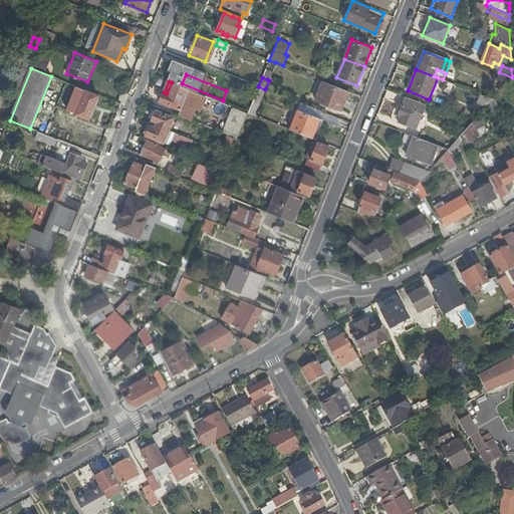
[(349,91),(324,81),(316,100),(341,111),(349,91)]
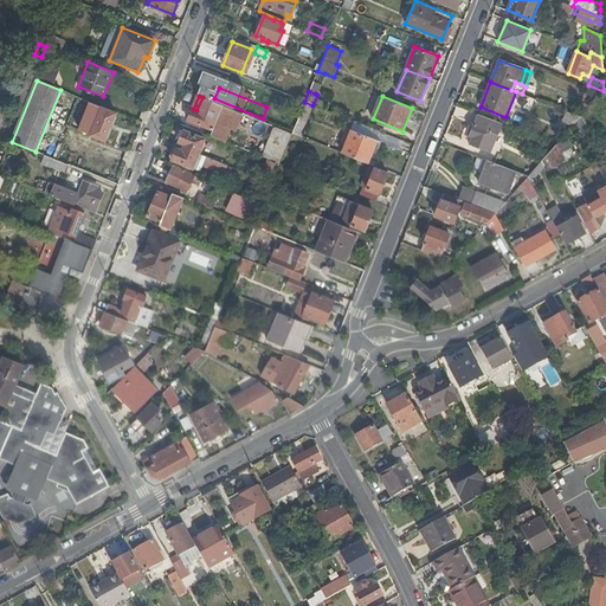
[(237,131),(244,114),(237,111),(202,97),(197,110),(193,109),(188,120),(213,130),(211,136),(224,142),(230,129),(237,131)]
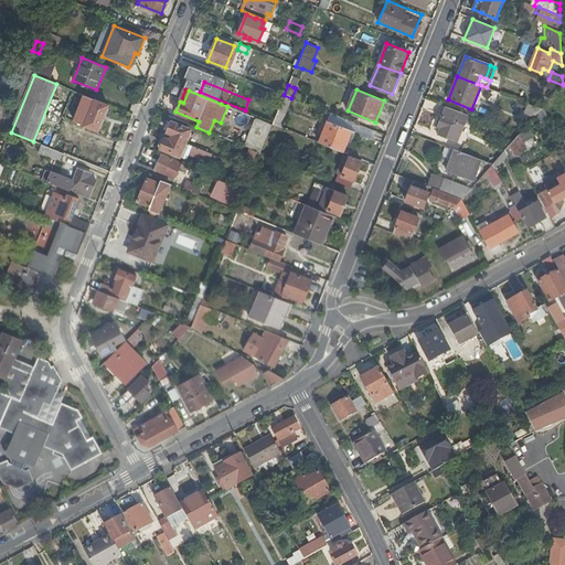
[(98,131),(108,106),(95,100),(92,108),(87,106),(84,113),(81,112),(77,121),(86,125),(85,126),(98,131)]
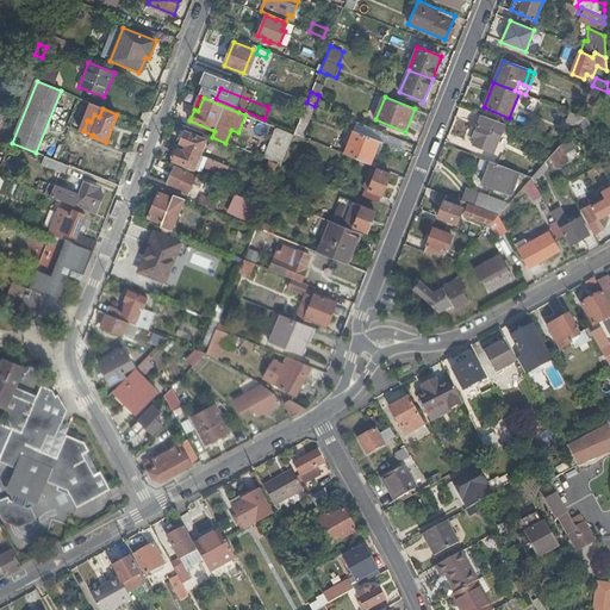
[(577,128),(584,118),(568,112),(565,123),(577,128)]
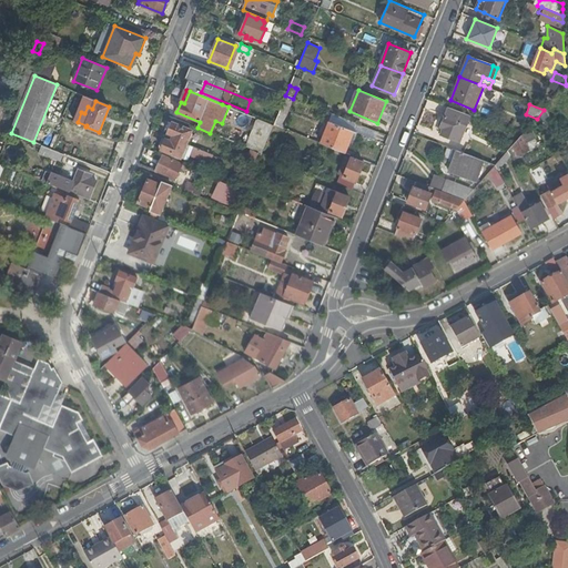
[(469,117),(452,109),(448,118),(445,117),(440,127),(444,129),(440,135),(459,143),(462,135),(458,133),(463,124),(466,125),(469,117)]
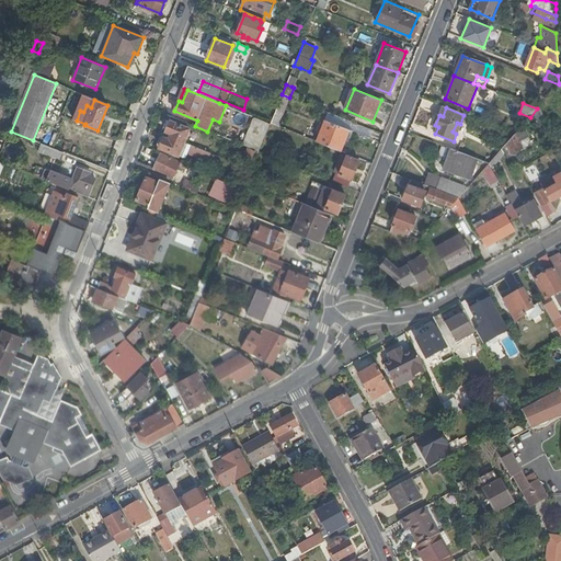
[(284,113),(276,111),(271,123),(278,126),(284,113)]
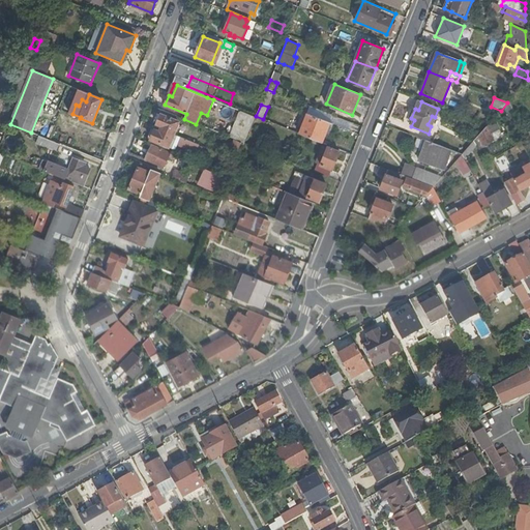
[(251,129),(256,116),(251,114),(245,128),(251,129)]
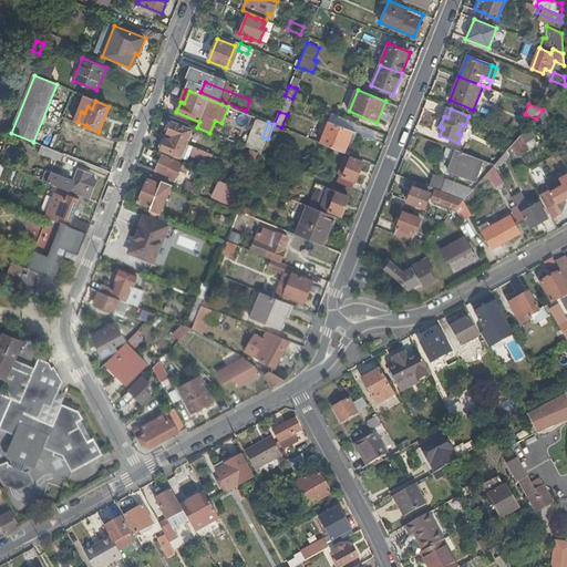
[(329,122),(321,143),(344,152),(352,131),(329,122)]
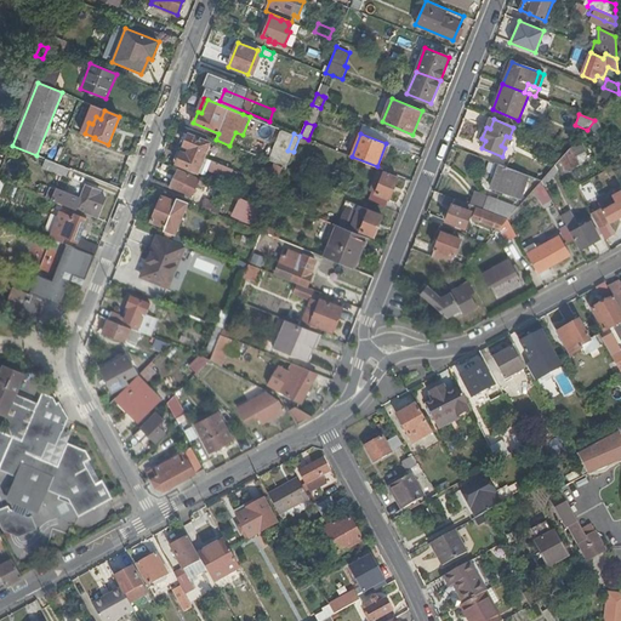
[(191,148),(189,152),(203,158),(205,153),(208,155),(209,151),(206,149),(209,143),(188,135),(184,146),(191,148)]
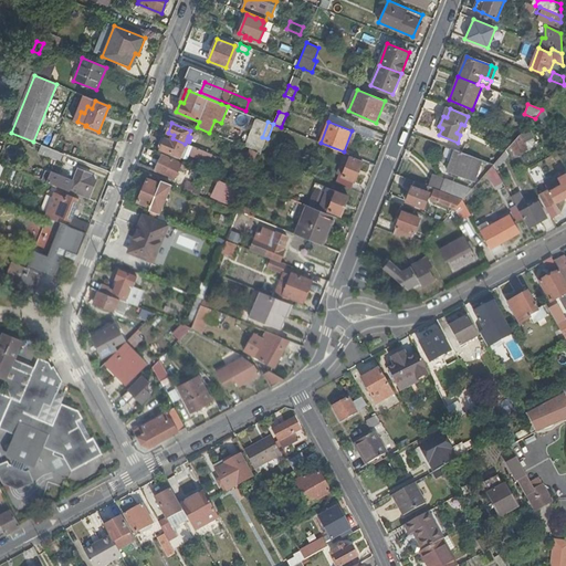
[(519,137),(505,152),(509,157),(514,154),(515,156),(526,150),(519,137)]
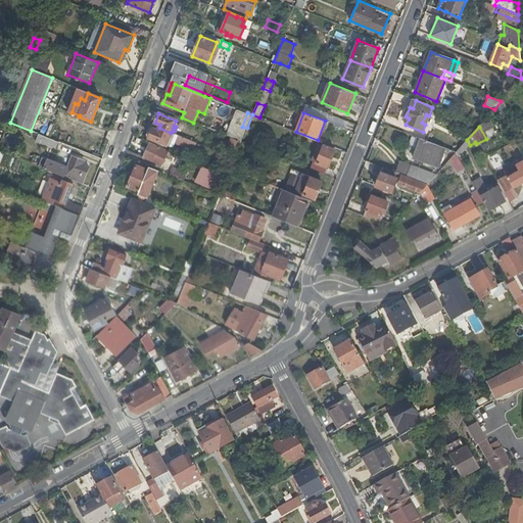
[(175,140),(177,135),(171,133),(159,128),(158,131),(152,128),(149,138),(165,145),(168,142),(170,143),(172,139),(175,140)]
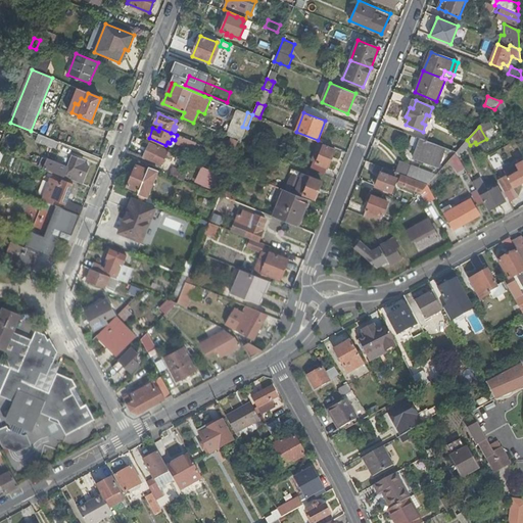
[(57,150),(60,143),(40,135),(39,134),(36,142),(57,150)]
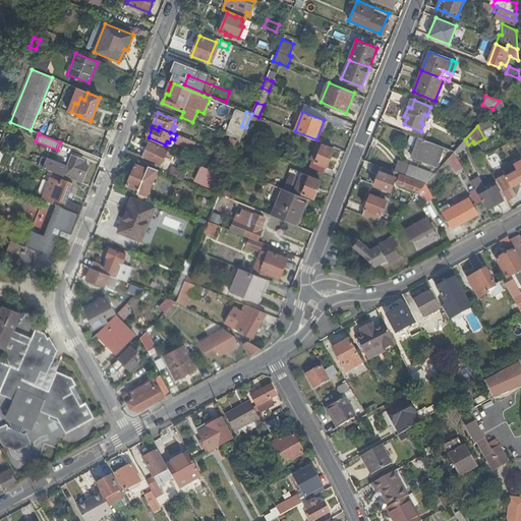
[(237,140),(230,137),(226,147),(233,150),(237,140)]
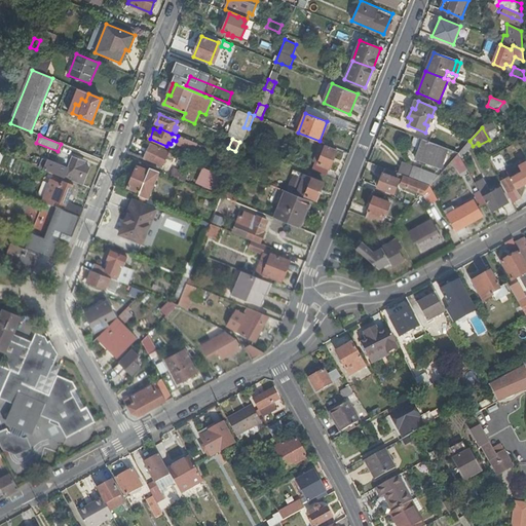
[(417,148),(420,149),(423,151),(427,142),(420,139),(417,148)]
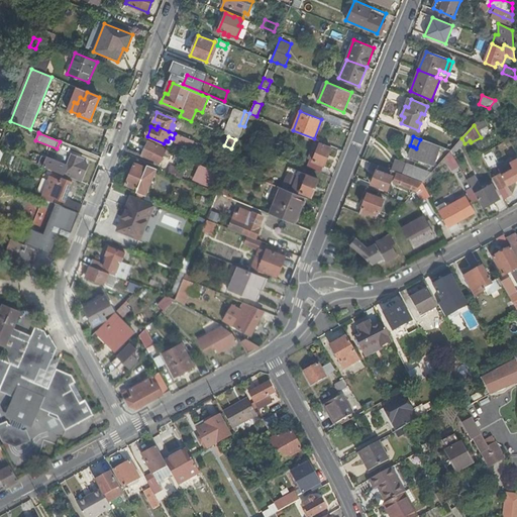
[(461,138),(450,151),(452,154),(454,152),(455,153),(464,143),(461,138)]
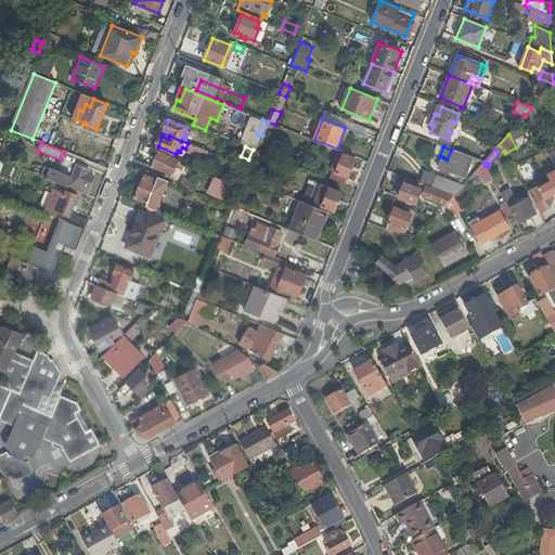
[(466,169),(472,158),(451,150),(447,159),(443,157),(438,168),(462,178),(465,169),(466,169)]
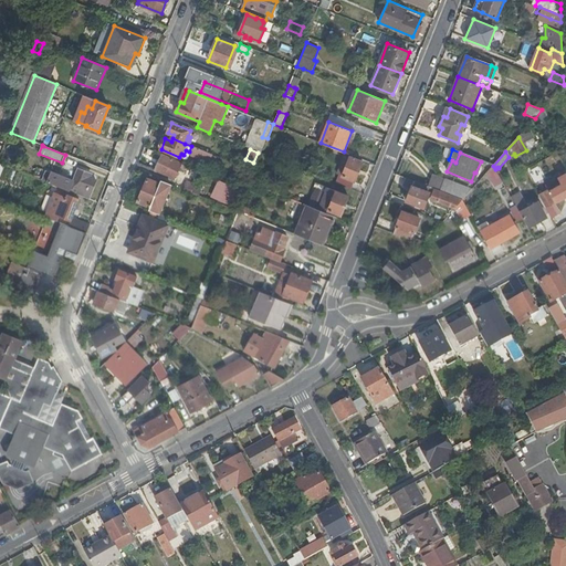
[(343,154),(334,174),(354,181),(363,161),(343,154)]
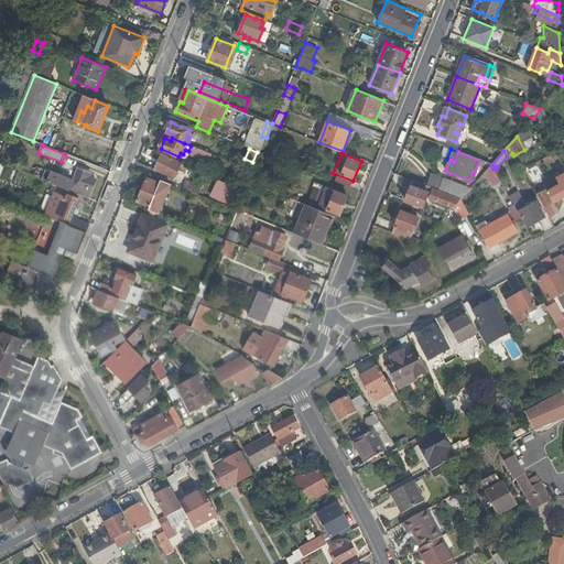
[(173,179),(181,163),(161,154),(153,170),(173,179)]
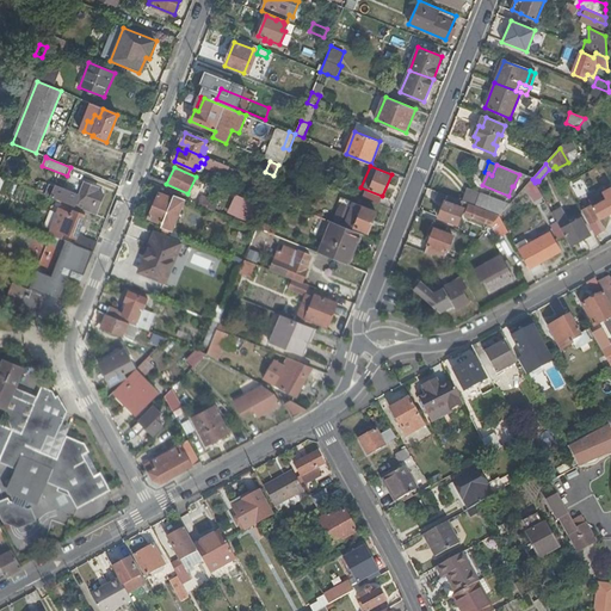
[(532,179),(524,187),(528,193),(537,189),(535,183),(532,179)]
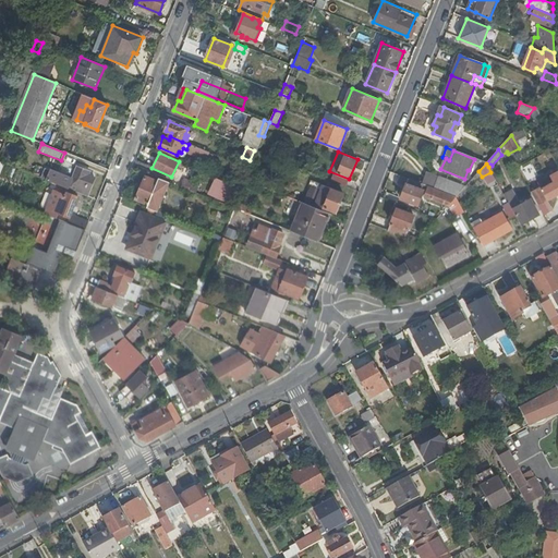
[(69,189),(87,196),(96,178),(87,174),(88,171),(77,167),(72,181),(69,189)]
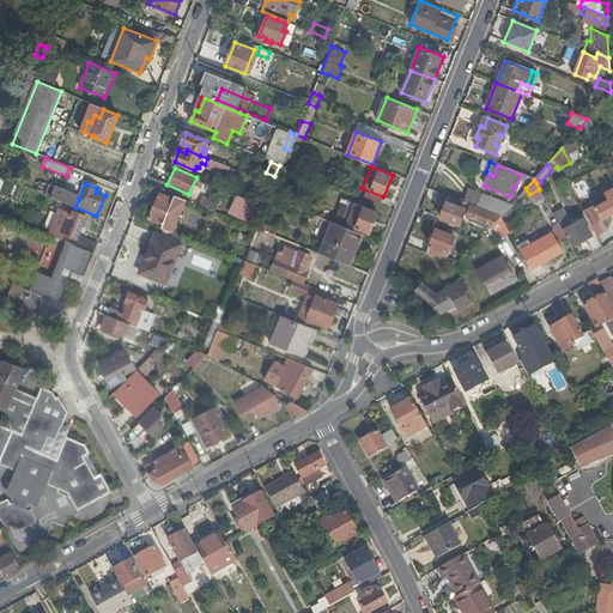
[(50,187),(47,195),(64,202),(76,207),(79,199),(50,187)]
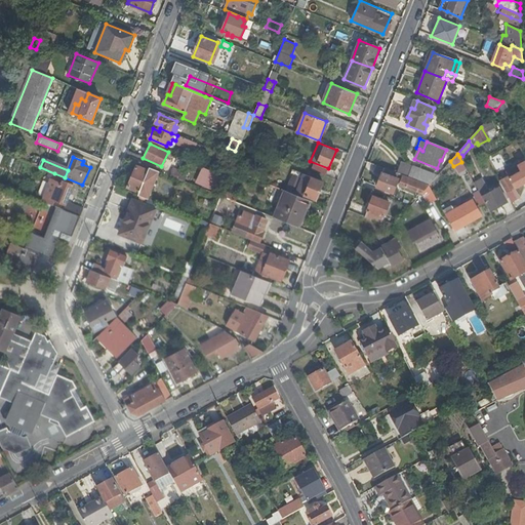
[(310,161),(308,167),(326,174),(328,168),(310,161)]
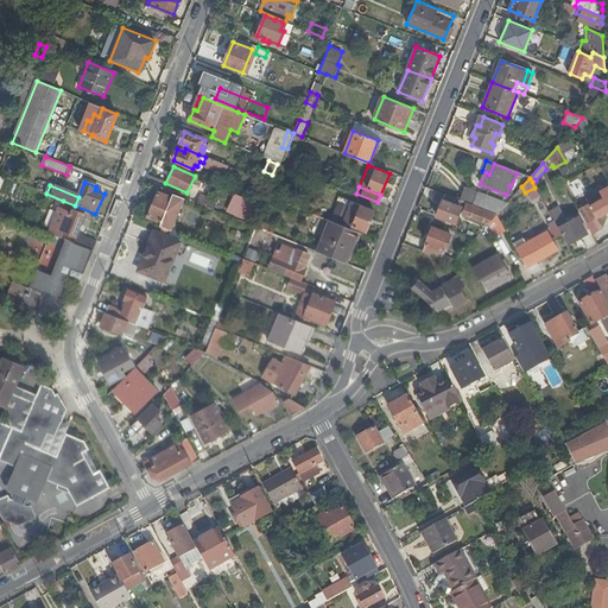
[(463,202),(468,203),(496,215),(507,203),(464,187),(460,200),(463,202)]
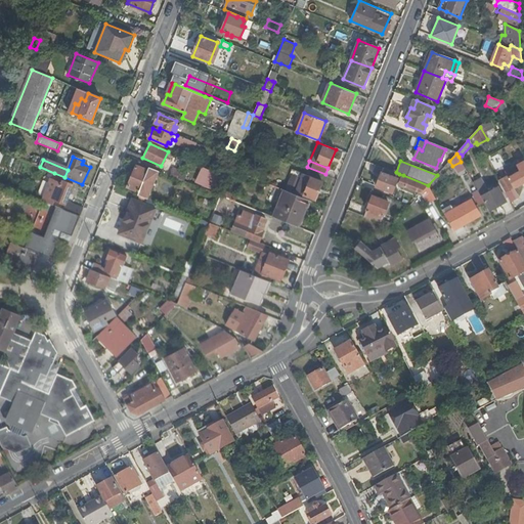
[(497,180),(505,191),(506,191),(513,187),(523,180),(523,162),(523,161),(504,172),(507,176),(497,180)]
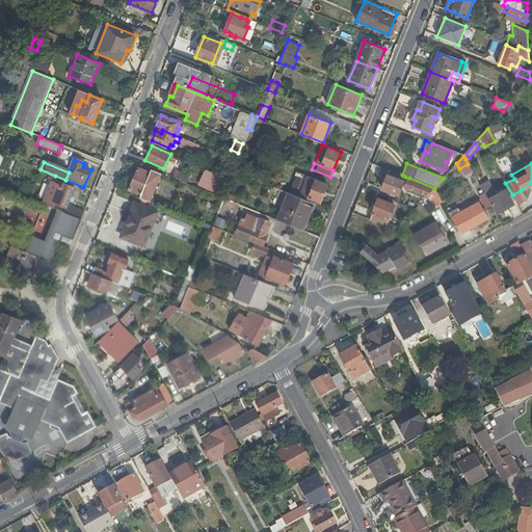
[(398,195),(405,177),(402,175),(390,170),(382,167),(379,175),(387,178),(382,189),(398,195)]
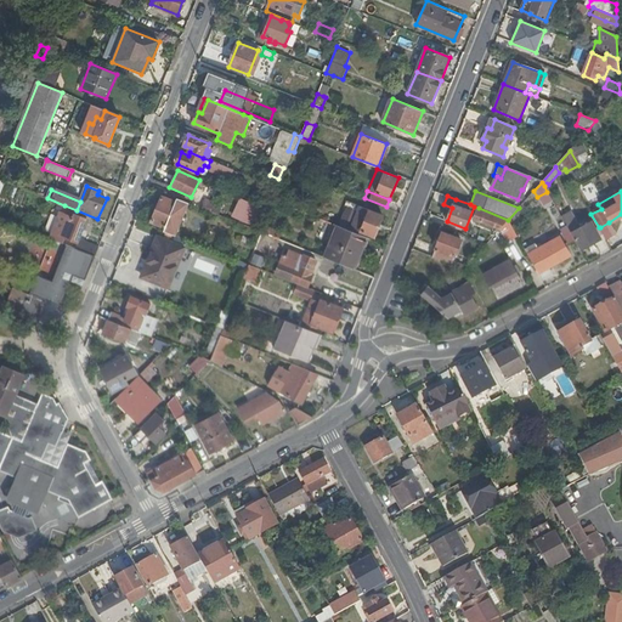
[(162,197),(152,222),(175,231),(184,205),(162,197)]
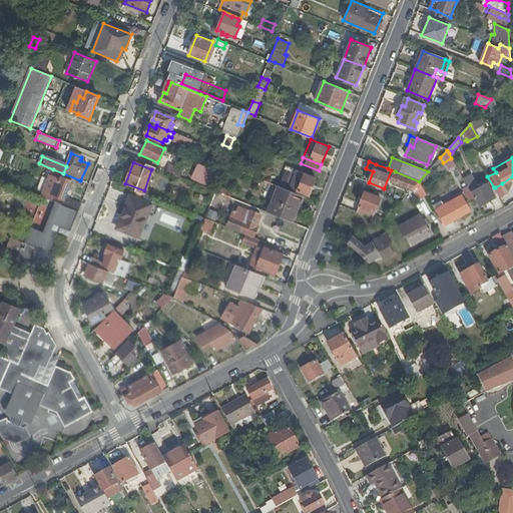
[(289,190),(297,193),(298,191),(309,195),(316,178),(305,173),(297,170),(295,176),(286,172),(280,186),(289,190)]
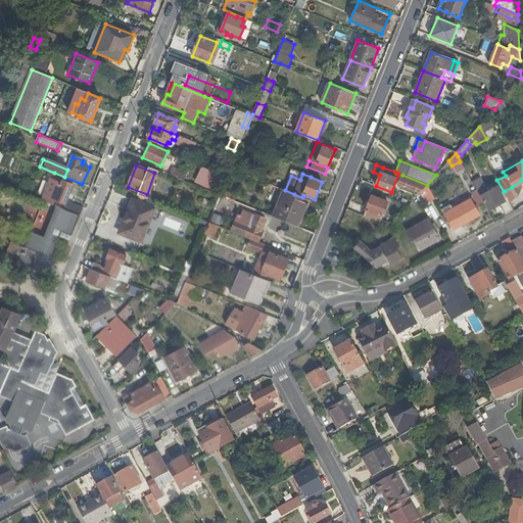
[(417,194),(419,194),(421,193),(427,186),(427,185),(402,175),(399,184),(418,191),(417,194)]
